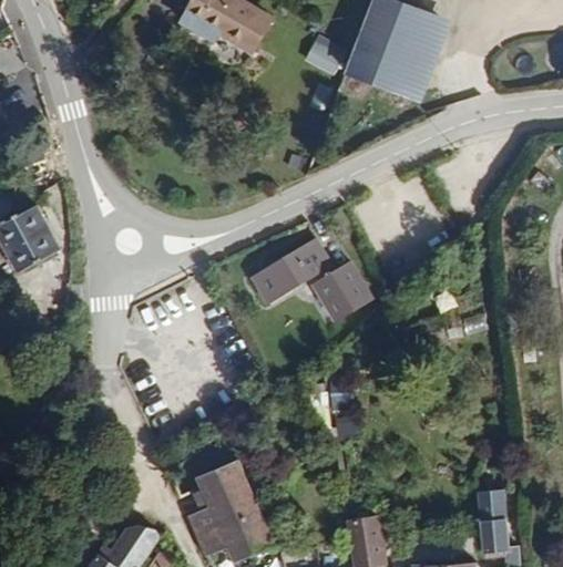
[(257,52),(276,19),(243,0),(195,0),(183,21),(217,41),(222,33),(257,52)]
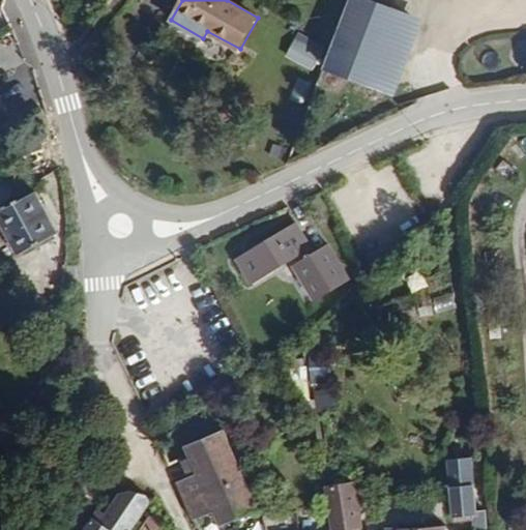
[(393,94),(420,17),(373,0),(345,0),(321,68),(393,94)]
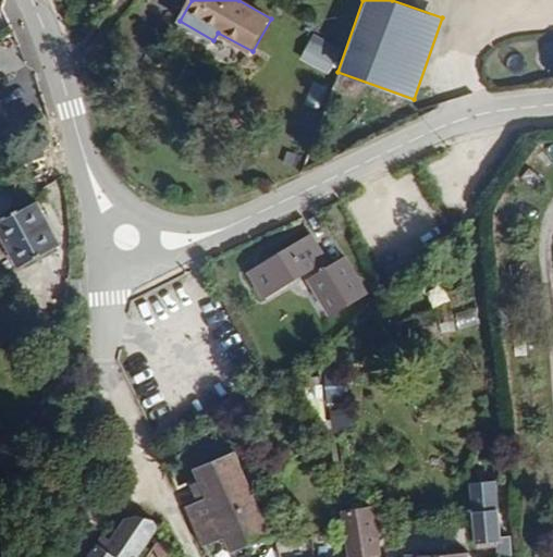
[(296,60),(326,73),(338,47),(309,34),(296,60)]
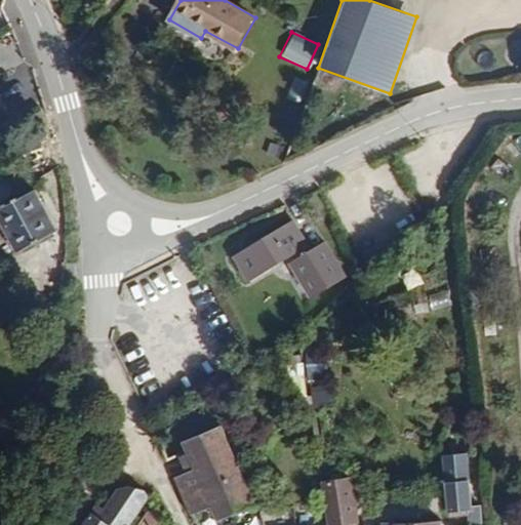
[(0,200),(11,193),(0,172),(0,200)]
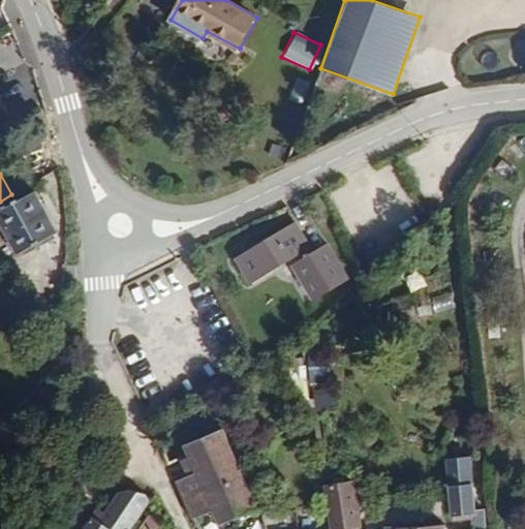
[(59,232),(35,190),(0,209),(0,234),(2,232),(14,257),(59,232)]
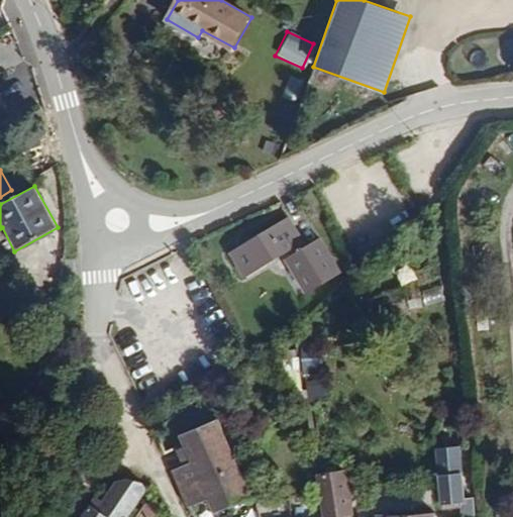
[(305,247),(288,218),(229,253),(243,277),(282,253),(305,293),(325,281),(320,274),(335,265),(320,239),(305,247)]
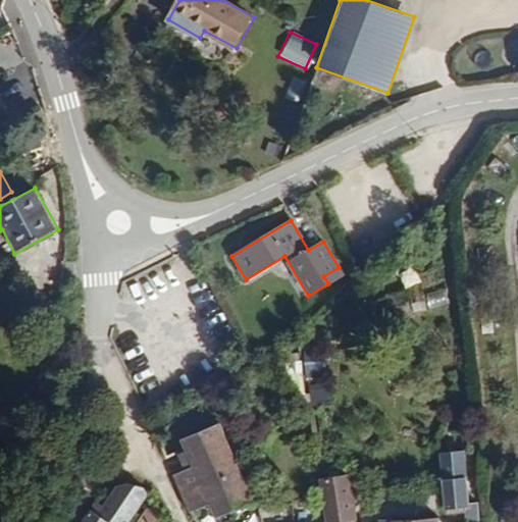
[(328,283),(344,275),(339,267),(323,276),(328,283)]
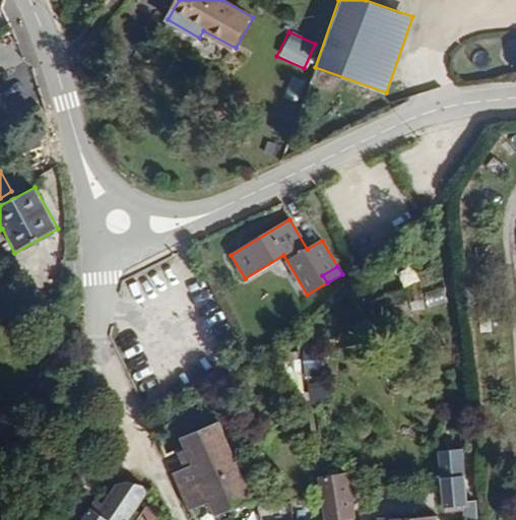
[(238,498),(203,421),(167,438),(176,459),(163,465),(180,501),(194,495),(203,514),(238,498)]
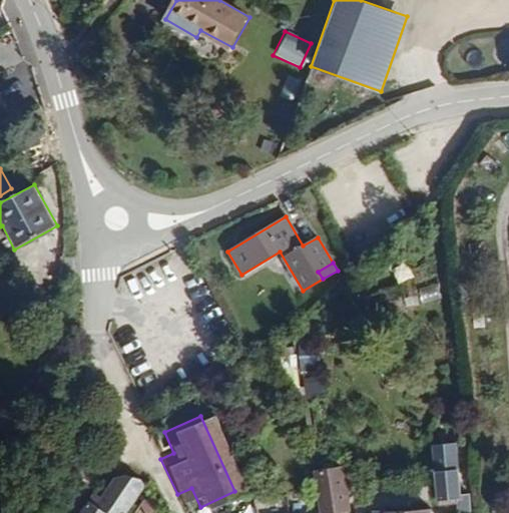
[(455,448),(434,448),(439,499),(459,497),(455,448)]
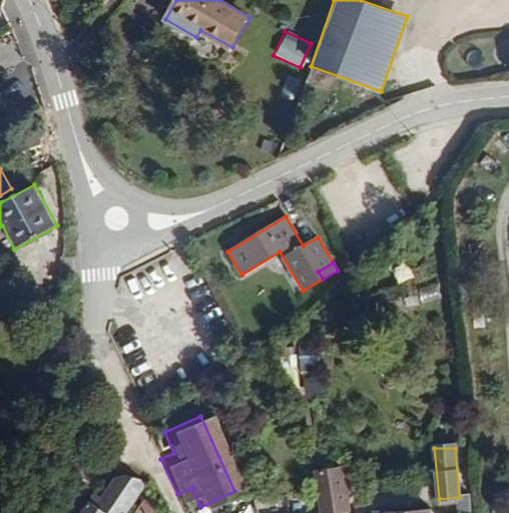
[(340,467),(315,471),(320,512),(331,512),(347,511),(340,467)]
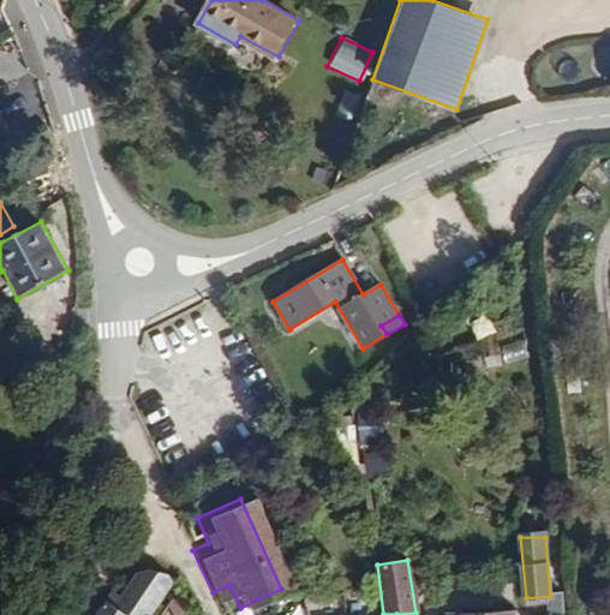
[(142,565),(123,568),(101,595),(95,589),(76,614),(135,614),(160,583),(154,569),(142,565)]
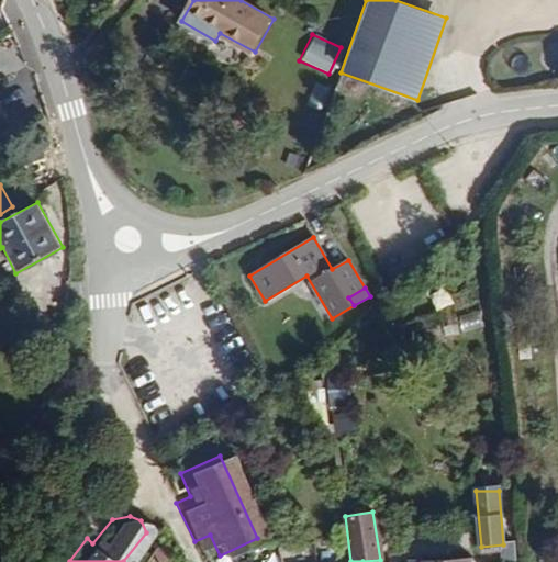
[(151,561),(174,561),(160,543),(146,554),(151,561)]
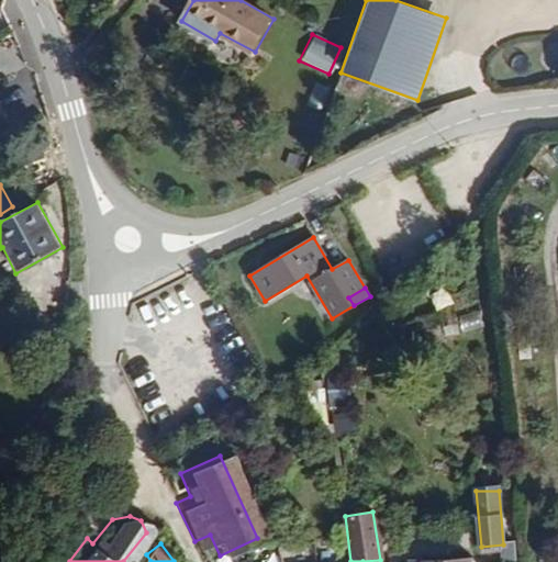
[(459,561),(461,549),(390,558),(389,561),(459,561)]
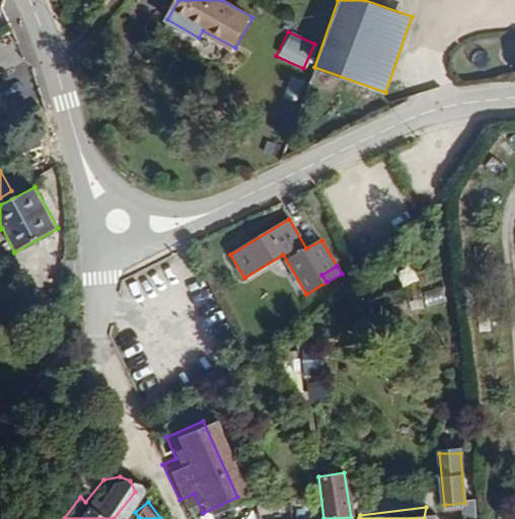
All buildings are outlined.
